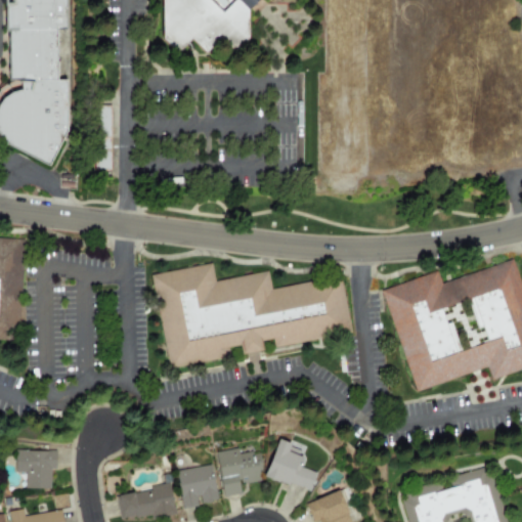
[(68,0),(70,131),(52,167),(12,147),(11,147),(6,144),(3,140),(0,136),(0,105),(3,101),(7,97),(11,94),(16,92),(22,91),(25,90),(25,82),(19,82),(18,29),(14,29),(13,0),(68,0)]
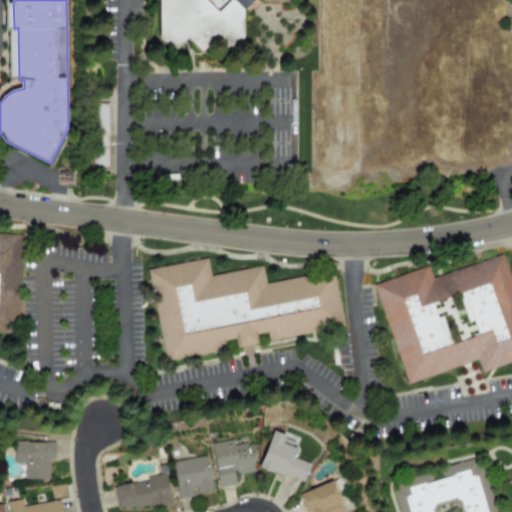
[(255,0),(248,7),(248,34),(234,48),(220,34),(206,47),(192,34),(178,47),(165,33),(165,0),(255,0)]
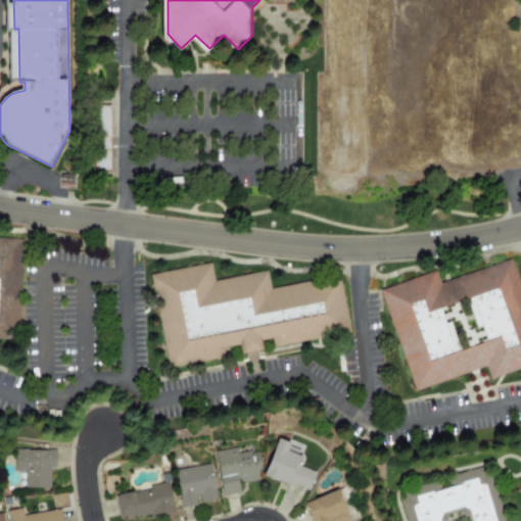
[(91,169),(106,169),(106,104),(91,104),(91,169)]
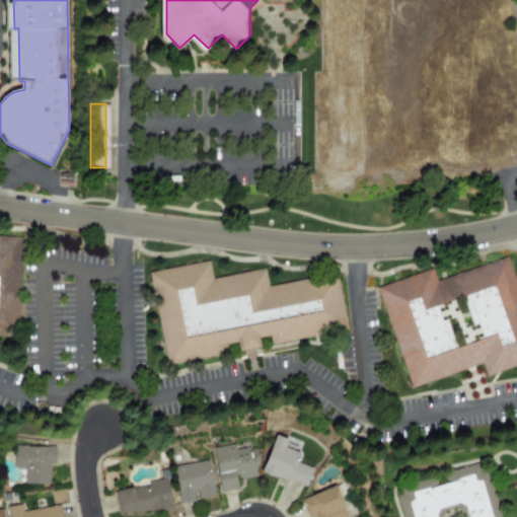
[(0,235),(23,237),(19,338),(0,337),(0,235)]
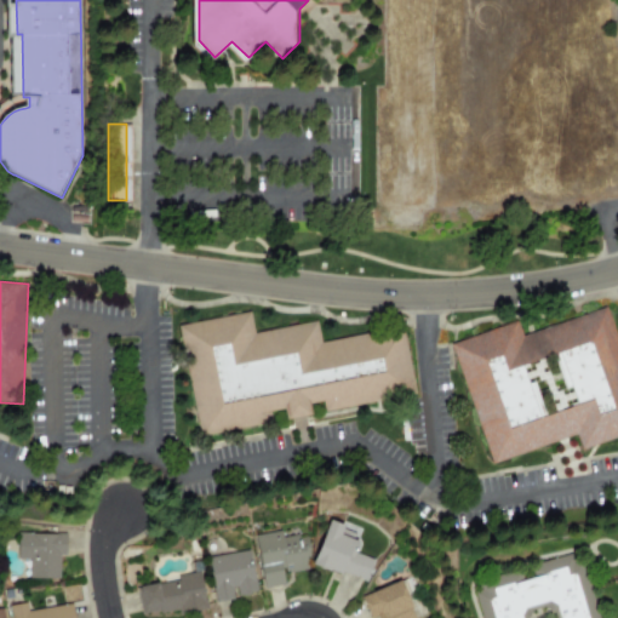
[(495,464),(453,344),(519,321),(524,336),(608,307),(617,335),(617,438),(584,450),(579,435),(495,464)]
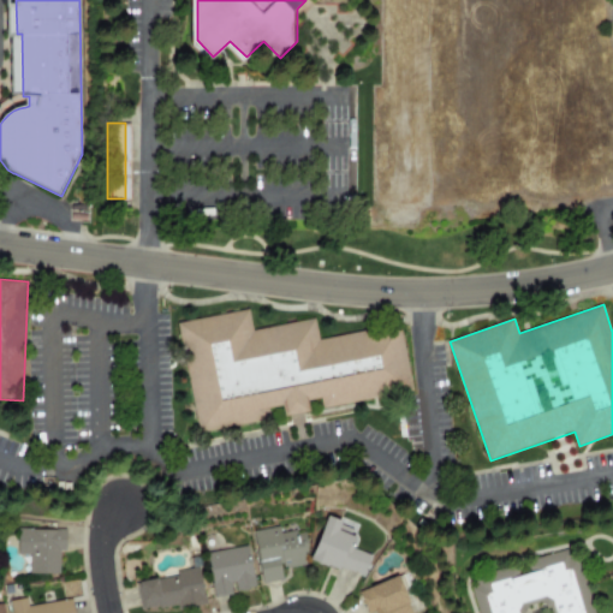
[(177,322),(250,309),(254,331),(317,317),(322,338),(400,322),(415,391),(201,436),(177,322)]
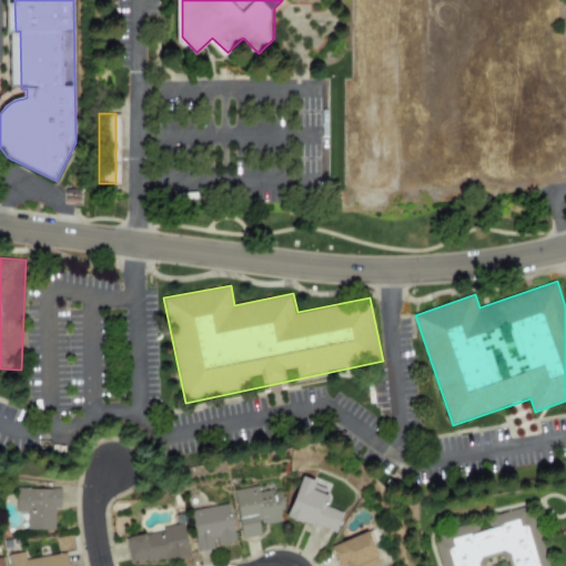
[(283,515),(332,531),(339,509),(321,504),(327,485),(296,475),(283,515)]
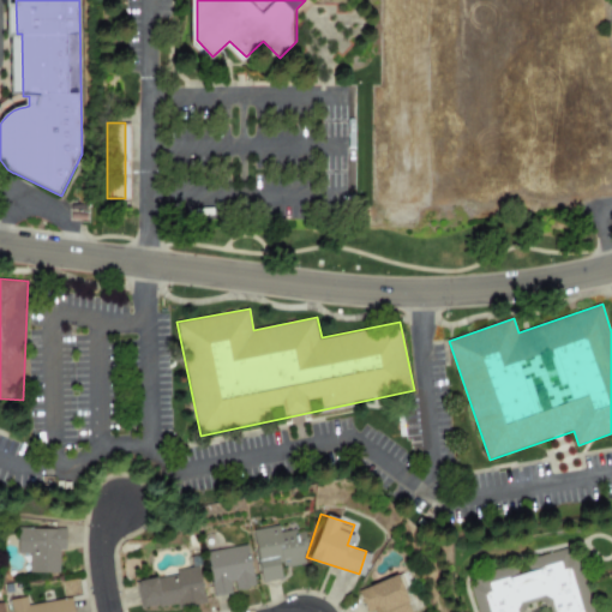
[(257,580),(277,577),(276,565),(304,562),(299,527),(276,531),(275,523),(250,528),(257,580)]
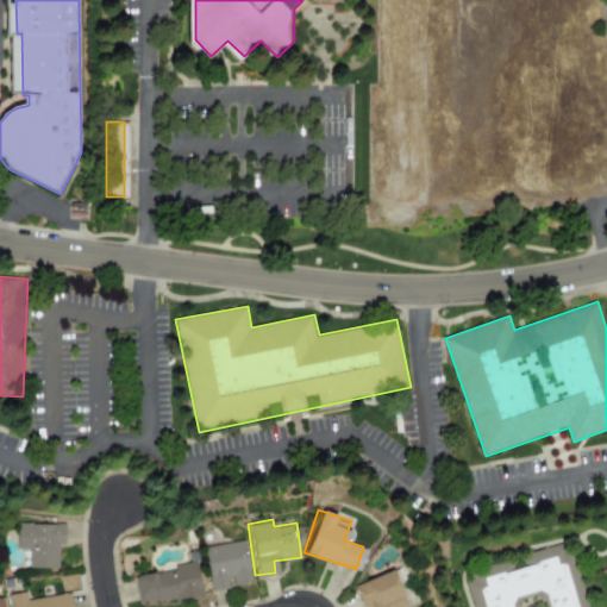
[(55,565),(54,543),(61,543),(60,521),(13,523),(13,548),(24,548),(24,567),(55,565)]
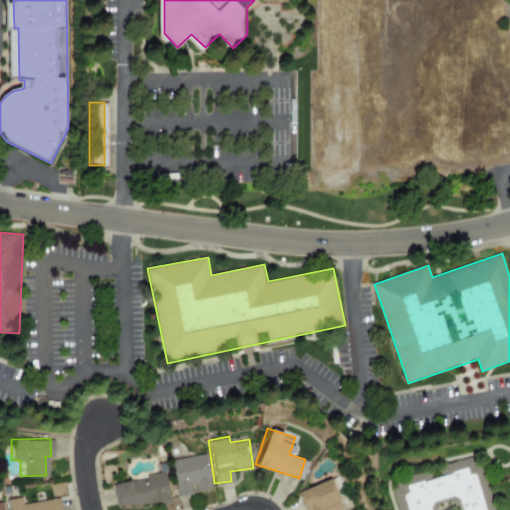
[(174,495),(191,493),(191,490),(208,488),(203,453),(168,458),(174,495)]
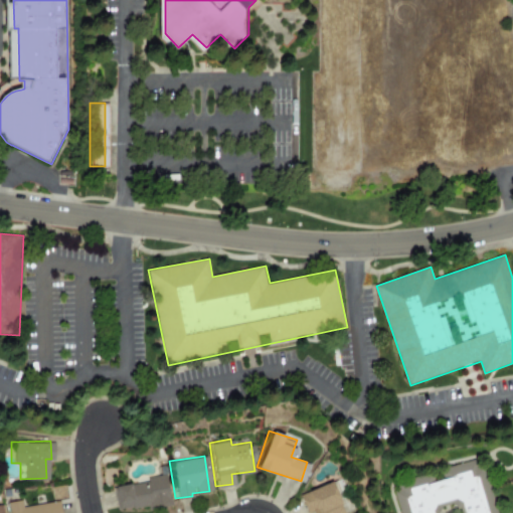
[(401,512),(396,492),(402,490),(399,481),(431,473),(434,485),(448,481),(444,468),(475,459),(477,468),(484,466),(497,512),(401,512)]
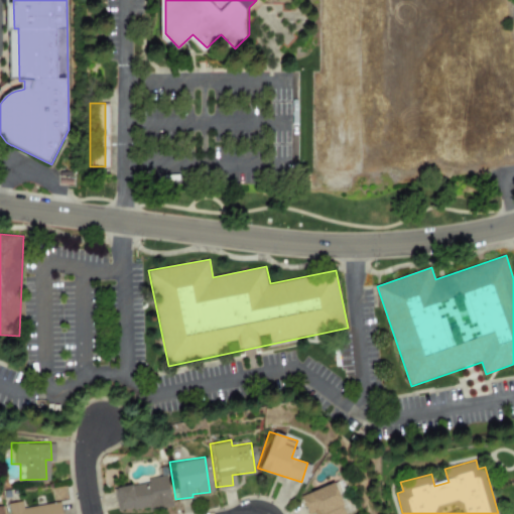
[(168,502),(163,475),(112,485),(117,512),(168,502)]
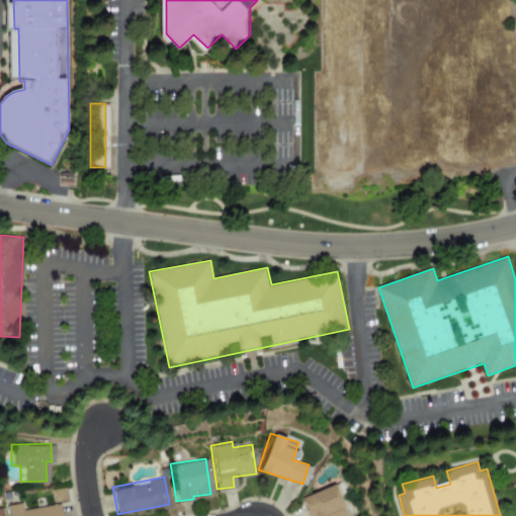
[(298,496),(306,515),(311,513),(312,515),(340,515),(343,515),(331,483),(298,496)]
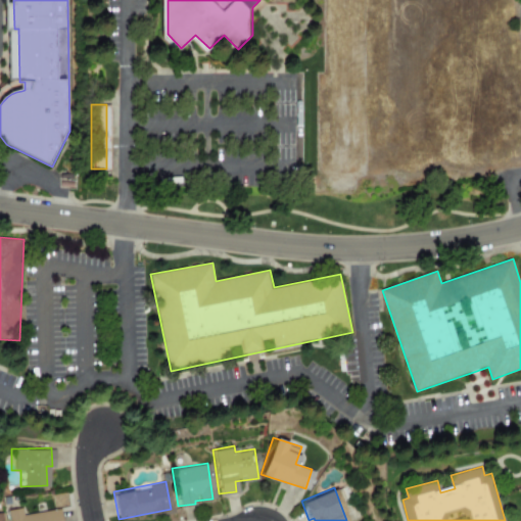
[(19,513),(18,506),(5,508),(6,520),(58,520),(57,508),(19,513)]
